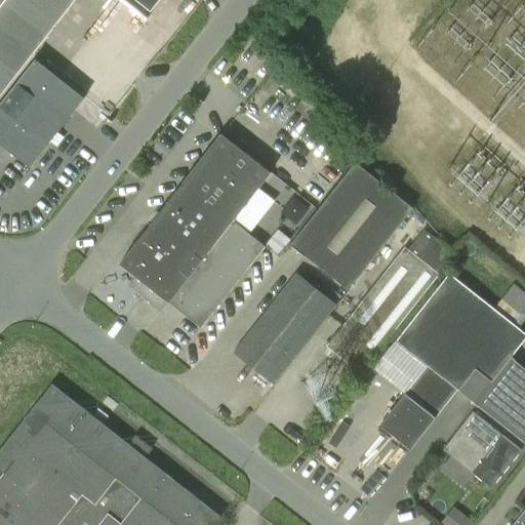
[(0,0),(0,95),(8,85),(31,56),(75,0),(0,0)]
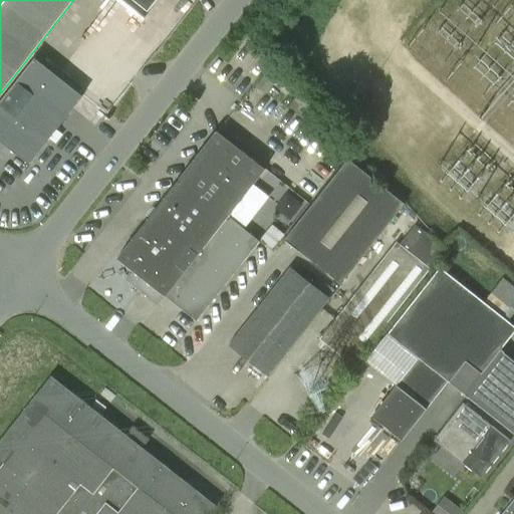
[(134,0),(148,11),(156,0),(134,0)]
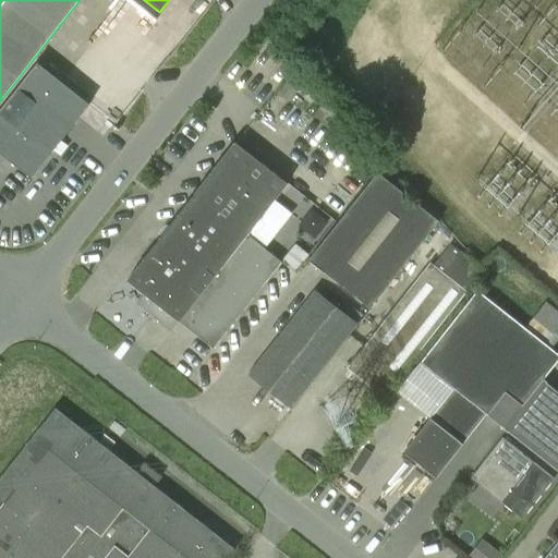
[(0,109),(0,153),(32,178),(89,105),(37,63),(0,109)]
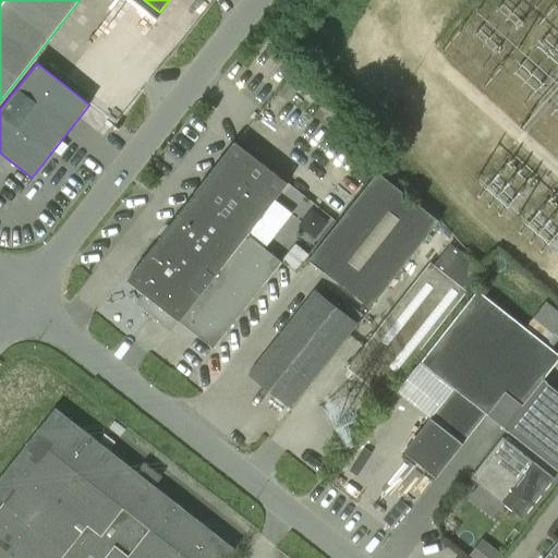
[(162,235),(126,280),(144,294),(136,304),(150,315),(167,328),(171,331),(179,322),(196,336),(214,349),(281,262),(247,235),(288,183),(239,145),(237,143),(235,143),(231,147),(228,152),(194,195),(189,202),(168,229),(162,235)]
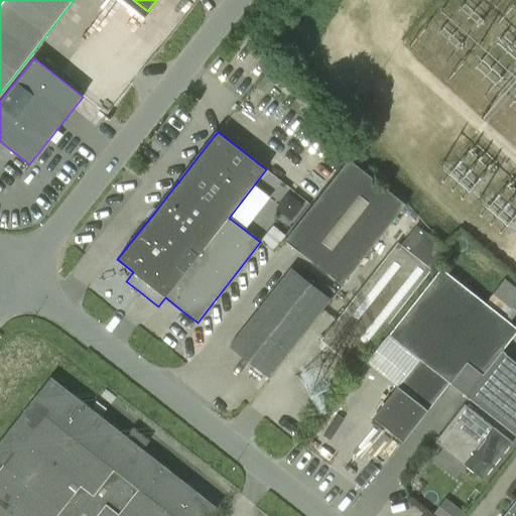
[(349,159),(285,240),(343,284),(406,205),(349,159)]
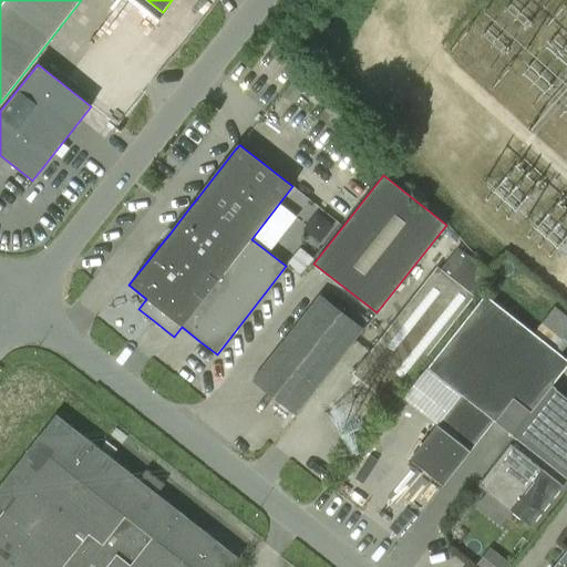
[(298,272),(311,257),(298,246),(285,263),(298,272)]
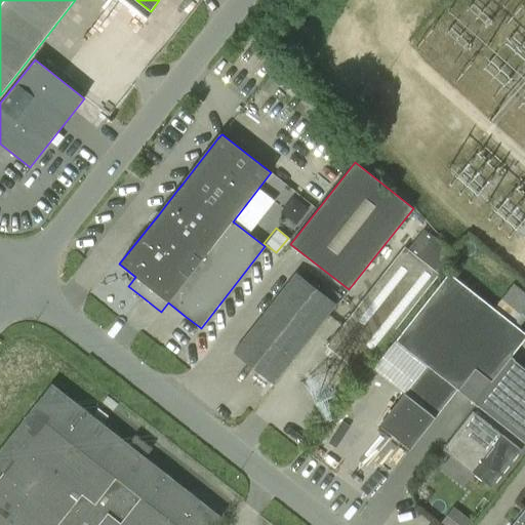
[(407,247),(437,271),(452,252),(422,228),(407,247)]
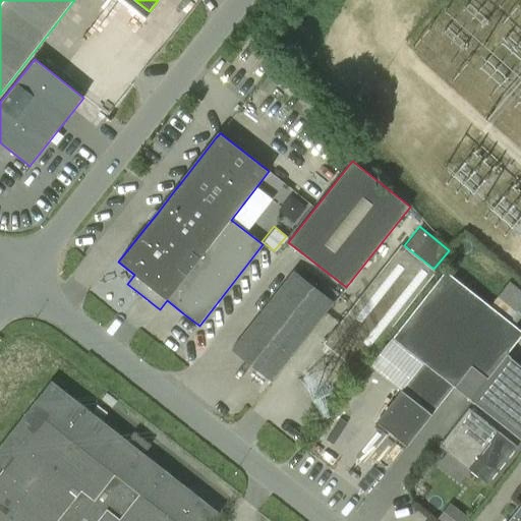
[(356,369),(435,271),(400,244),(322,343),(356,369)]
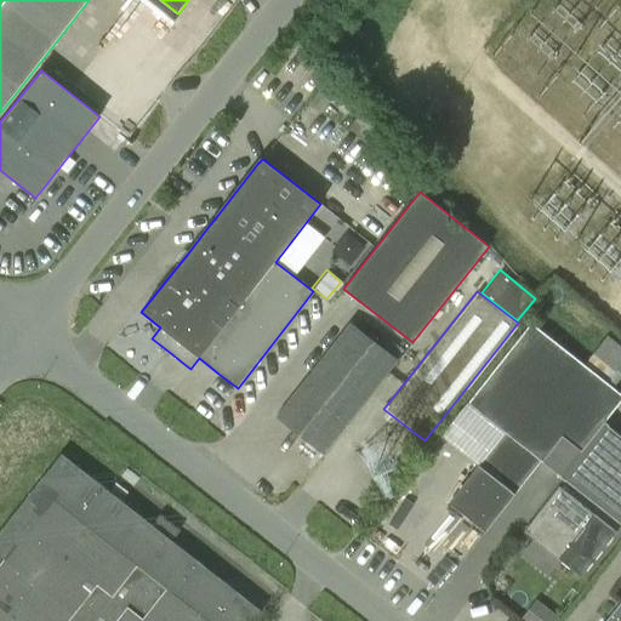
[(505,432),(449,503),(485,531),(541,461),(620,523),(620,437),(603,422),(620,399),(620,396),(530,323),(467,402),(505,432)]
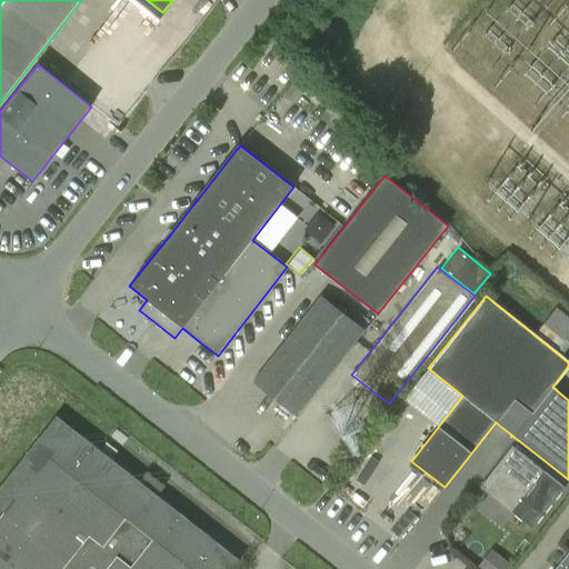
[(363,331),(321,297),(253,382),(297,416),(363,331)]
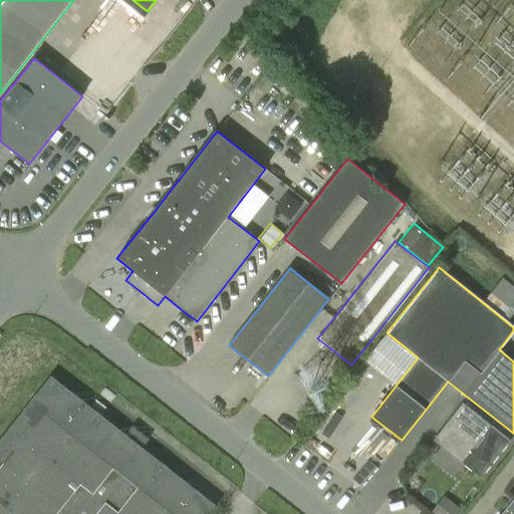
[(513,286),(501,277),(485,299),(509,316),(513,308),(513,286)]
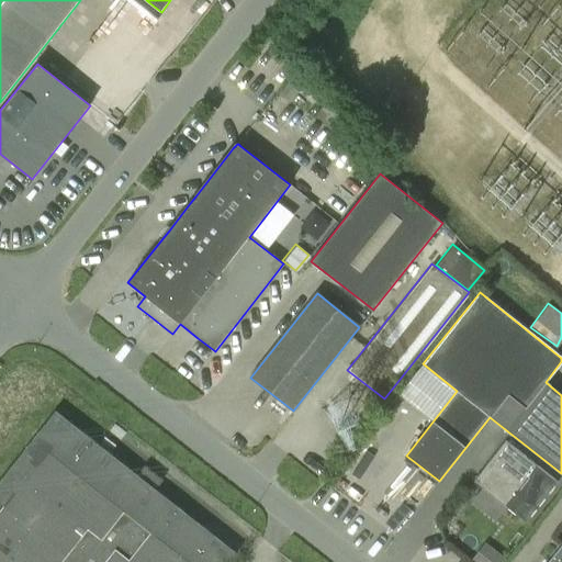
[(0,561),(229,561),(237,553),(100,446),(56,411),(0,481),(0,504),(3,507),(0,510),(0,561)]
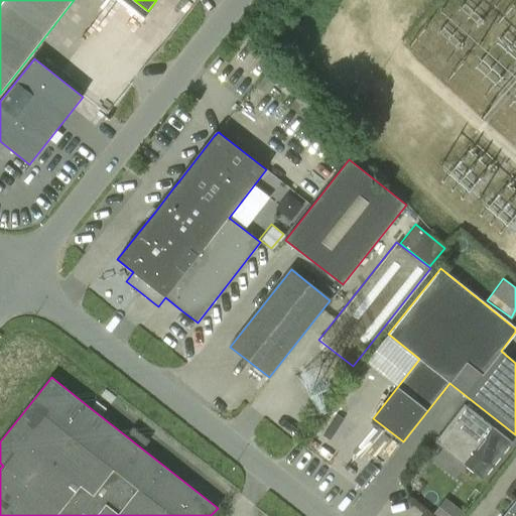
[(432,463),(456,480),(466,466),(483,480),(512,442),(464,405),(434,442),(443,448),(432,463)]
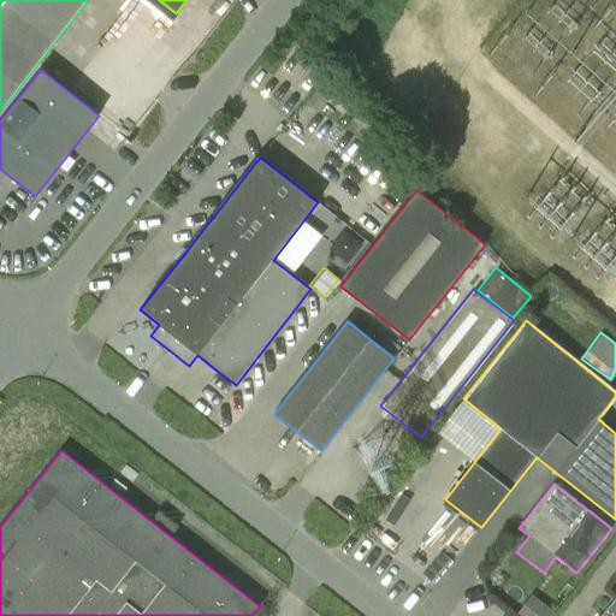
[(615,593),(615,592),(615,569),(605,586),(615,593)]
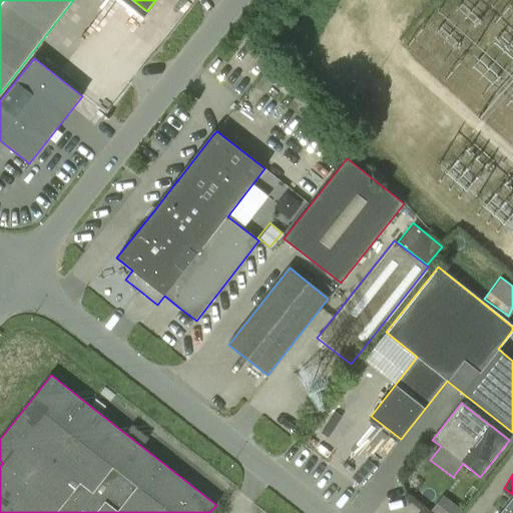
[(431,511),(434,512),(459,512),(462,511),(443,496),(431,511)]
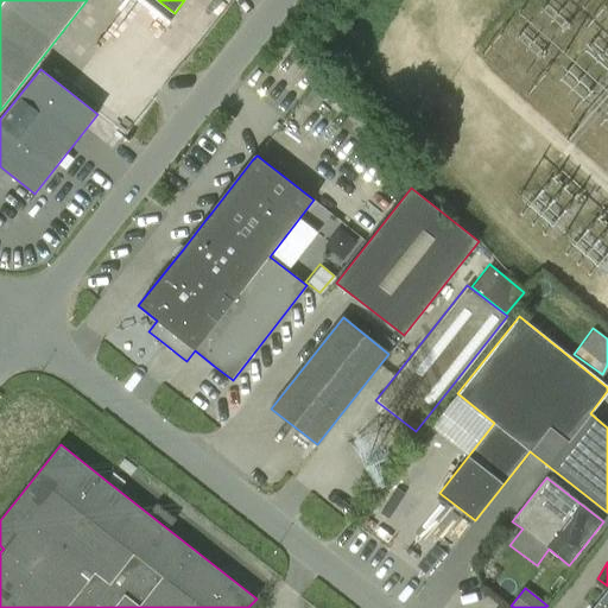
[(607,607),(607,589),(593,607),(607,607)]
